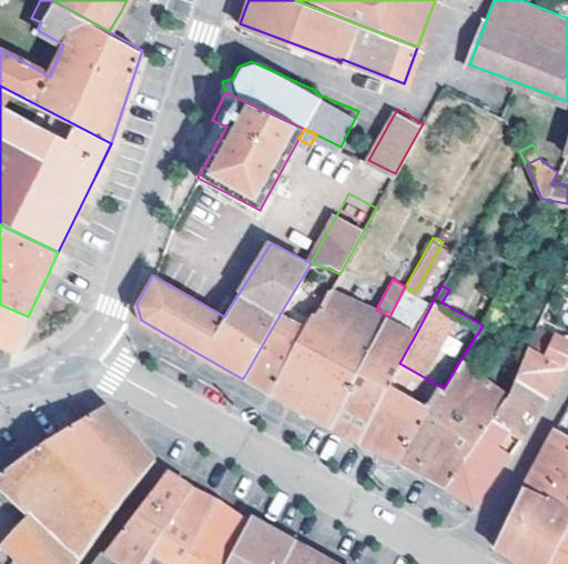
[(303,411),(330,425),(387,320),(389,316),(376,310),(333,286),(315,318),(312,318),(304,331),(271,394),(303,411)]
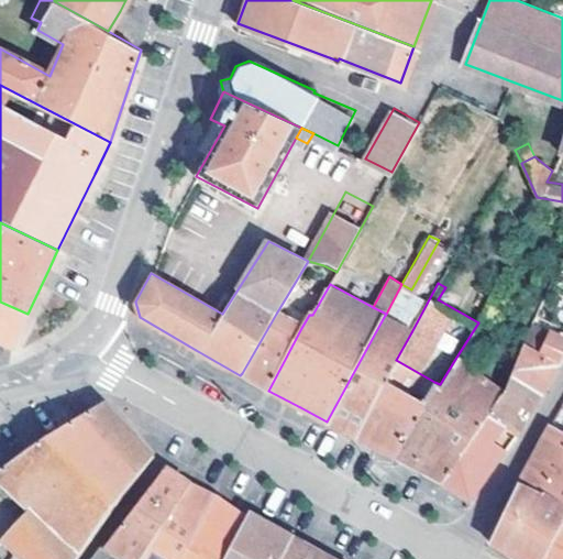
[(28,314),(0,302),(0,342),(10,347),(28,314)]
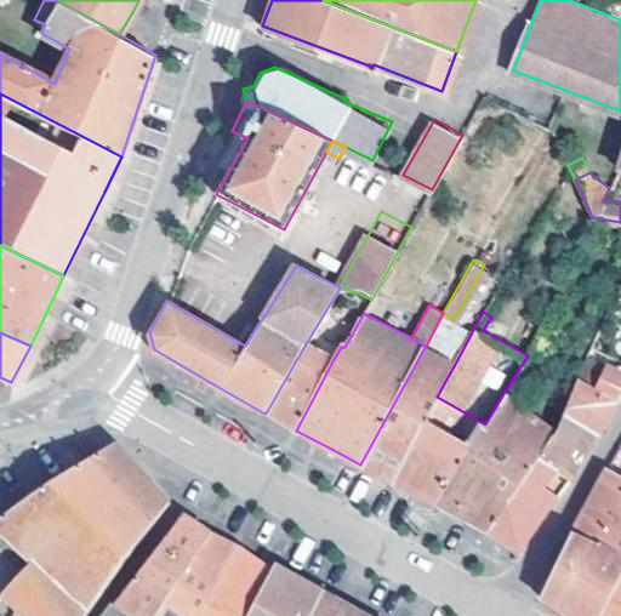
[(272,415),(296,431),(332,361),(305,346),(267,411),(272,415)]
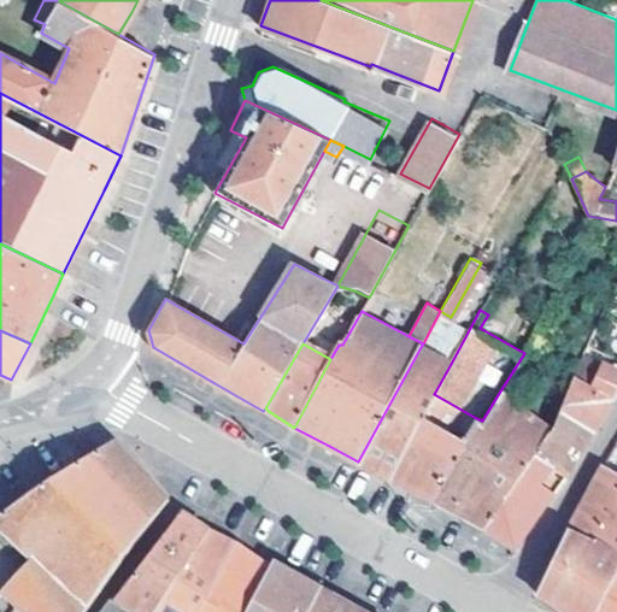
[(422,417),(434,394),(451,364),(421,347),(358,462),(380,474),(388,477),(422,417)]
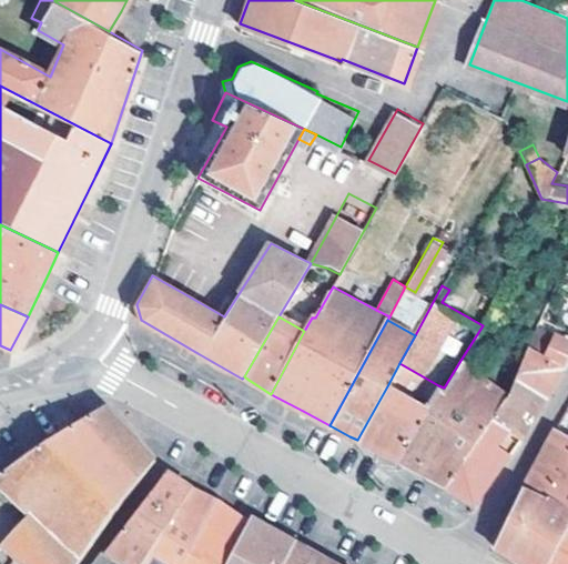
[(537,324),(528,344),(546,352),(555,332),(537,324)]
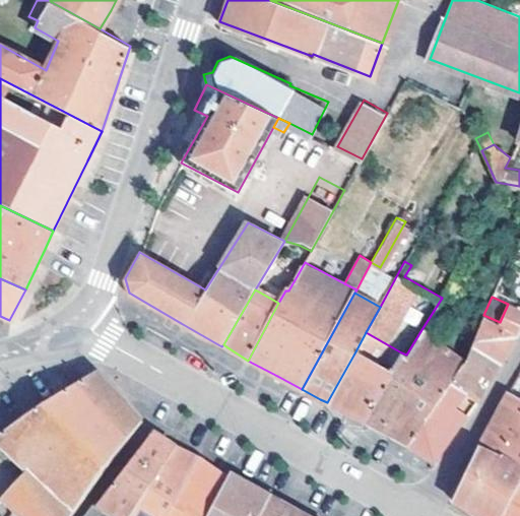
[(450,382),(476,399),(499,360),(516,331),(519,321),(519,309),(508,304),(500,322),(483,315),(466,358),(450,382)]
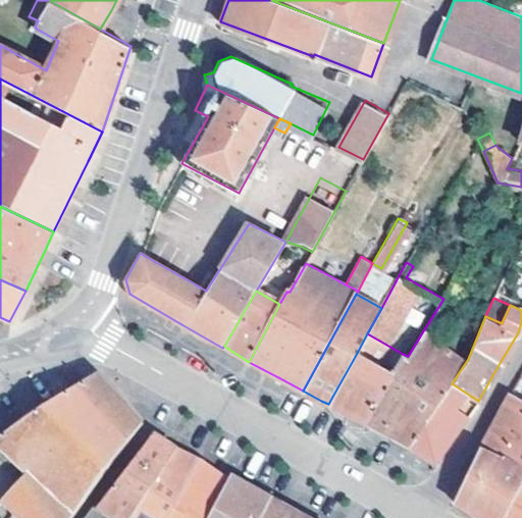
[(385,433),(409,446),(452,383),(468,359),(422,332),(408,356),(403,354),(392,373),(364,422),(385,433)]
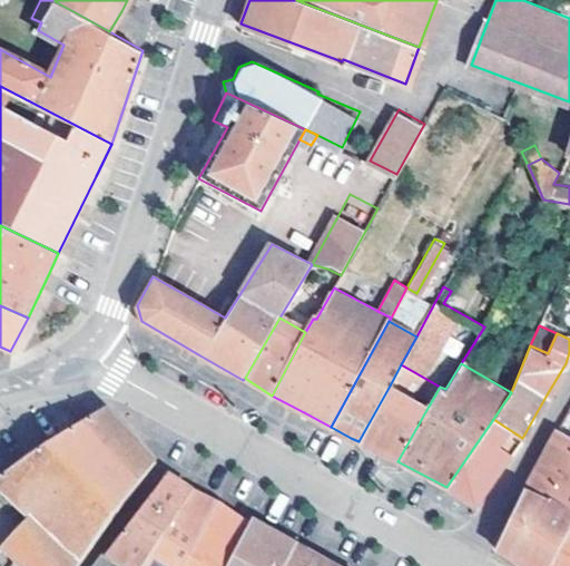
[(367,447),(397,461),(428,408),(390,386),(359,441),(367,447)]
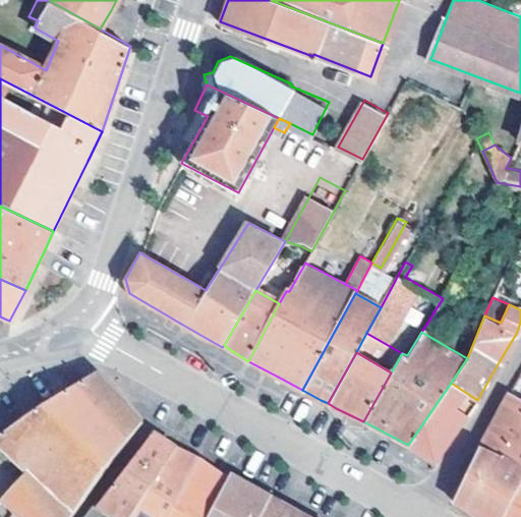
[(3,497),(23,516),(67,516),(141,421),(117,396),(95,371),(0,433),(0,441),(32,471),(3,497)]
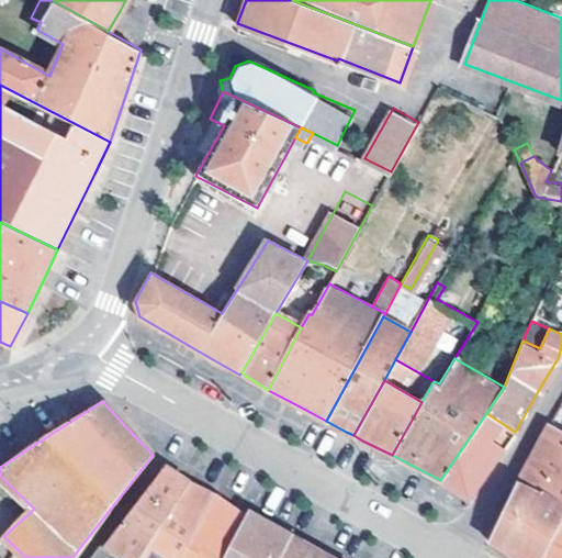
[(486,413),(440,480),(453,488),(469,498),(515,432),(486,413)]
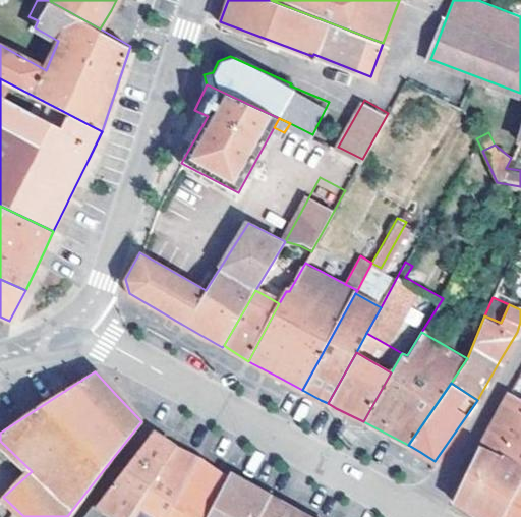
[(520,397),(509,390),(494,420),(479,448),(520,467),(520,397)]
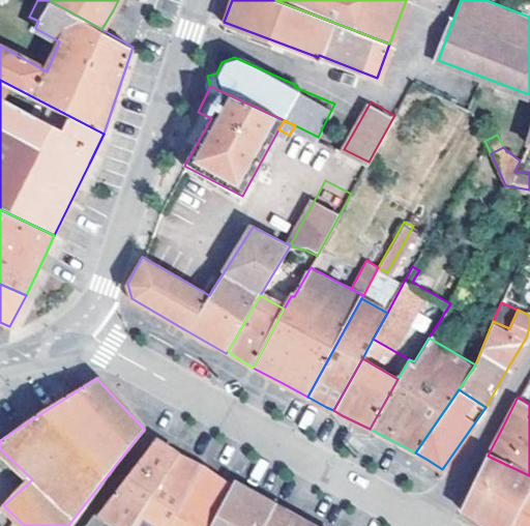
[(129,525),(177,454),(160,442),(155,439),(87,525),(129,525)]
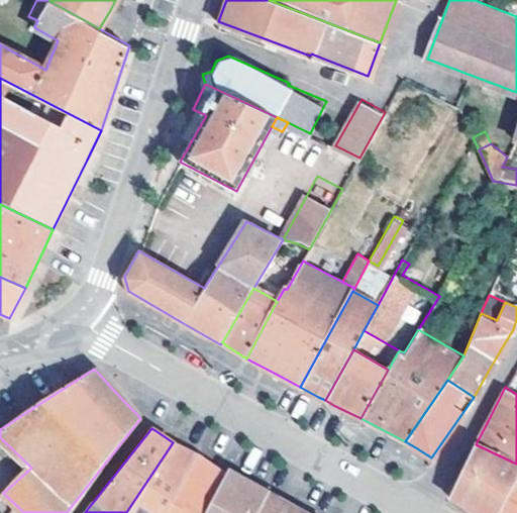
[(162,512),(197,455),(178,445),(173,442),(126,512),(162,512)]
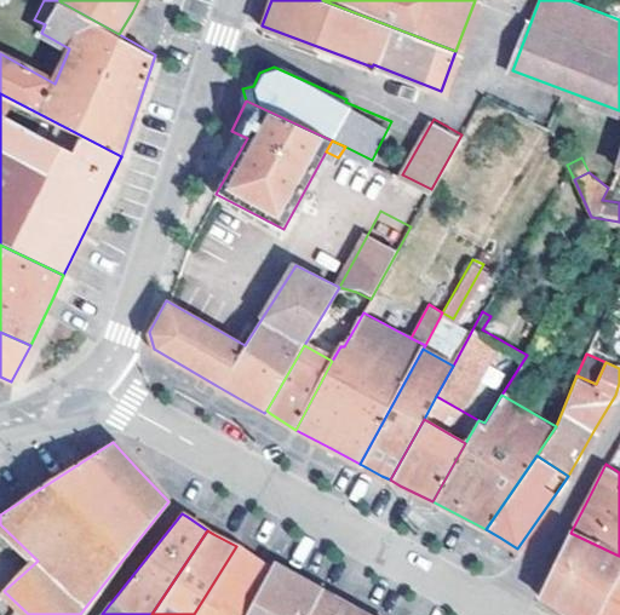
[(568,613),(572,614),(598,614),(619,574),(619,556),(570,533),(561,551),(539,593),(568,613)]
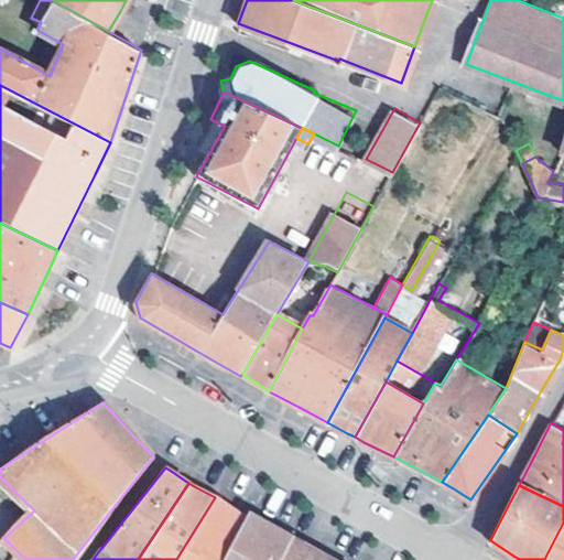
[(223,559),(246,517),(239,513),(215,497),(176,559),(223,559)]
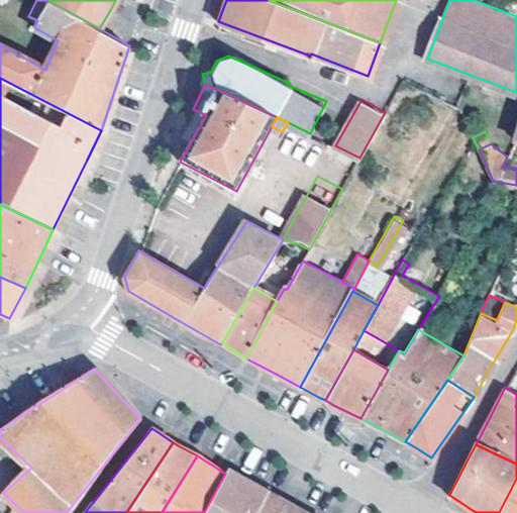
[(255,512),(268,490),(246,479),(228,469),(225,474),(204,512),(255,512)]
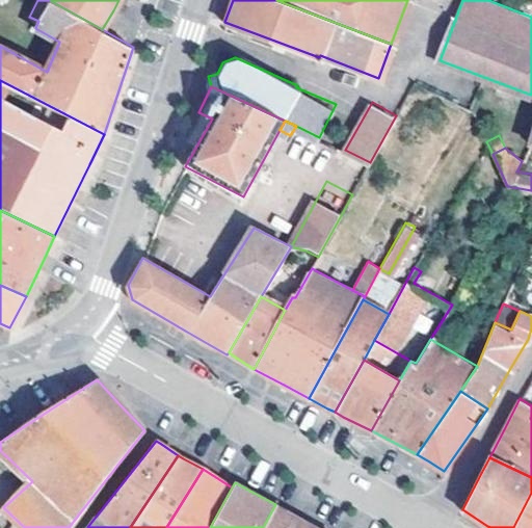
[(531,527),(531,493),(513,527),(531,527)]
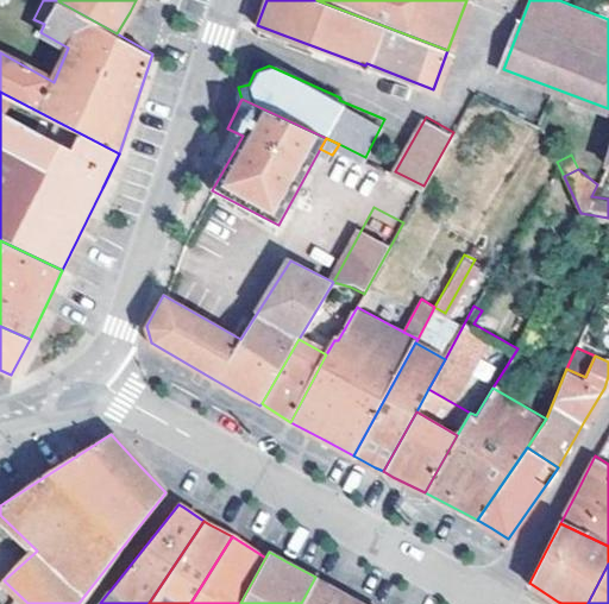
[(364,603),(346,595),(315,577),(301,603),(364,603)]
